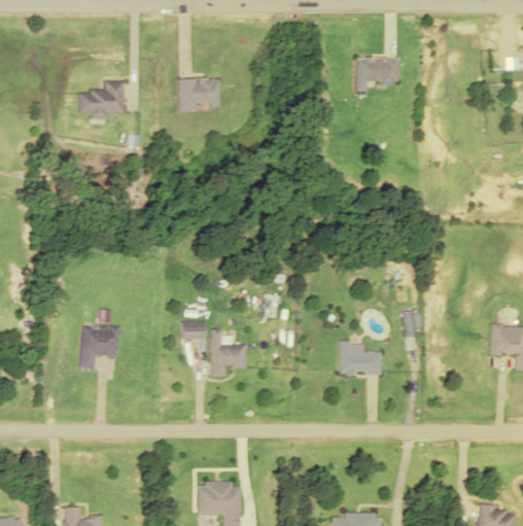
[(396,81),(397,58),(353,57),(352,91),(365,92),(365,81),(396,81)]
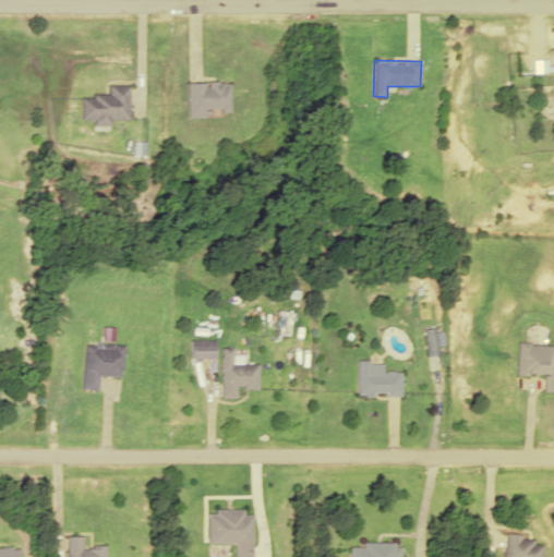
[(130,86),(110,86),(110,97),(83,96),(83,120),(95,120),(95,130),(112,130),(112,120),(130,121),(130,86)]
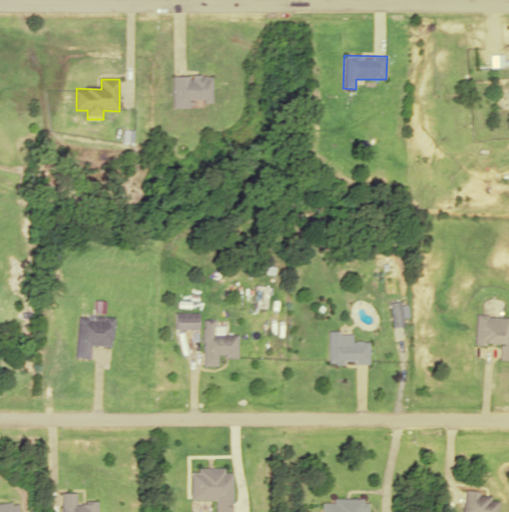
[(407,327),(405,302),(393,303),(395,328),(407,327)]
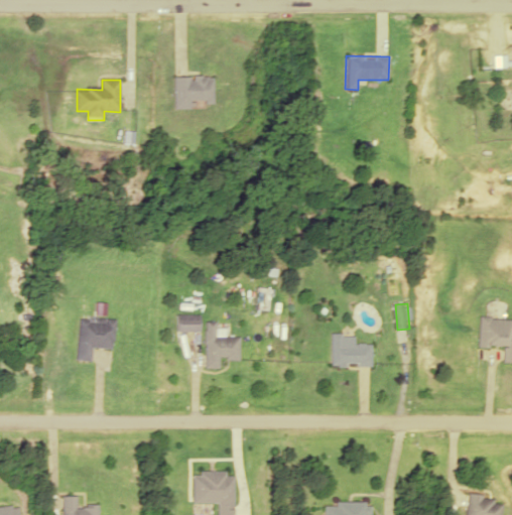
[(202,332),(202,315),(178,315),(178,332),(202,332)]
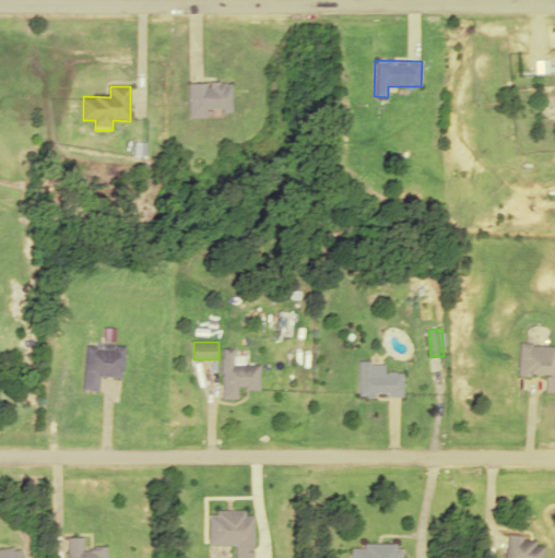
[(101,377),(124,378),(126,346),(86,344),(83,391),(99,392),(101,377)]
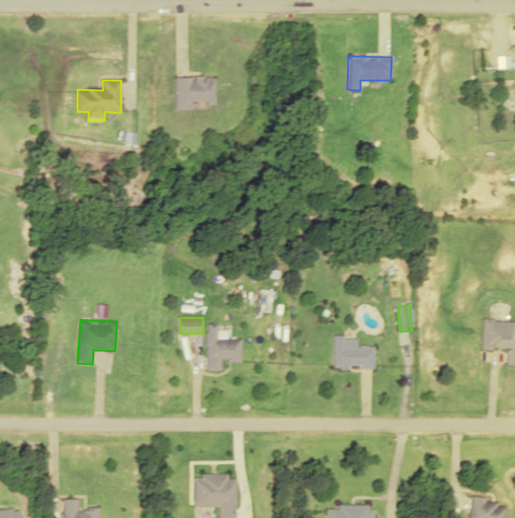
[(514,320),(484,319),(483,348),(509,349),(508,365),(514,365),(514,320)]
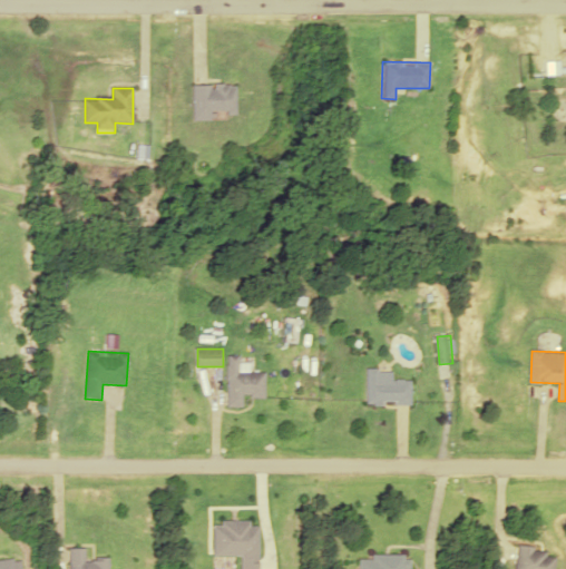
[(244,408),(244,396),(266,398),(266,373),(241,372),(241,356),(228,356),(227,406),(244,408)]
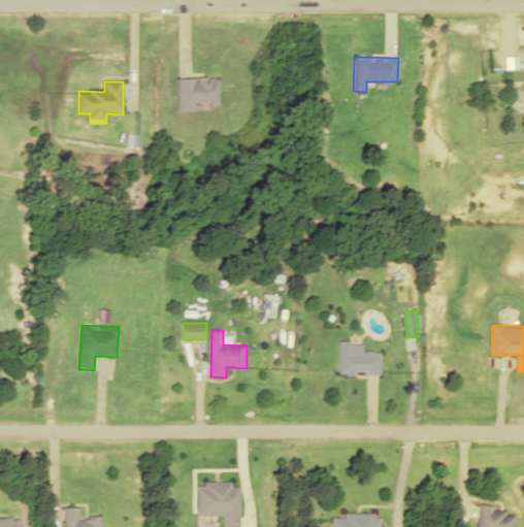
[(340,375),(383,375),(383,352),(364,352),(364,341),(340,341),(340,375)]
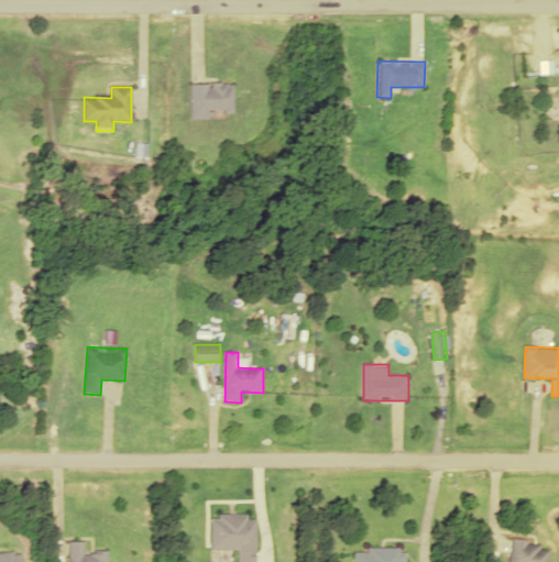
[(255,561),(258,516),(211,515),(210,549),(239,550),(239,561),(255,561)]
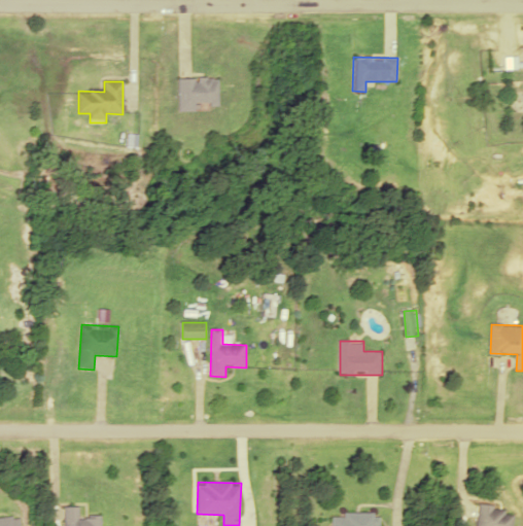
[(65,506),(64,525),(100,525),(100,517),(79,517),(79,506),(65,506)]
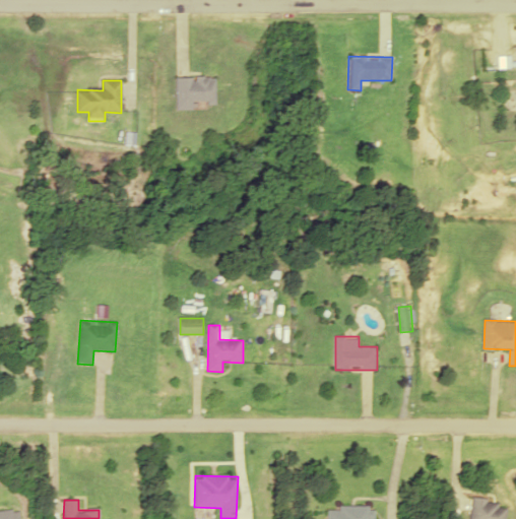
[(505,518),(507,503),(471,500),(469,518),(505,518)]
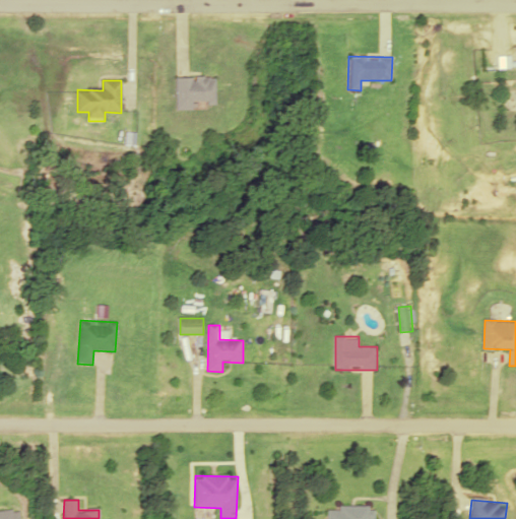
[(372,518),(372,508),(326,507),(325,518),(372,518)]
